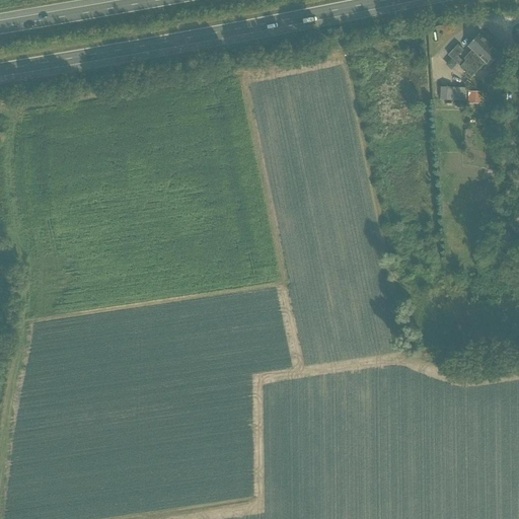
[(466,62),(460,67),(469,75),(472,72),(468,68),(490,45),(479,34),(468,47),(472,51),(467,56),(463,60),(466,62)]
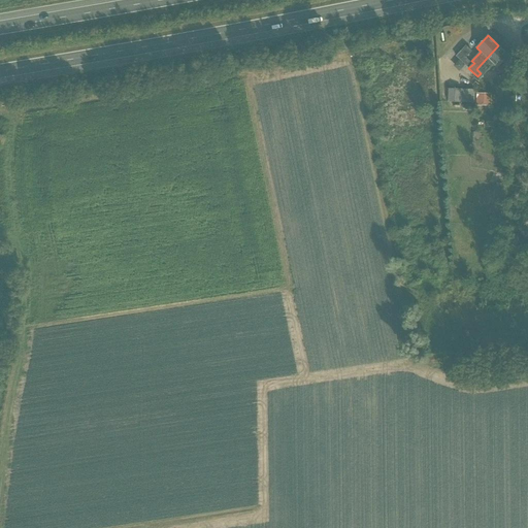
[(498,68),(509,56),(498,45),(476,69),(481,73),(477,76),(480,79),(488,70),(488,71),(494,64),(498,68)]
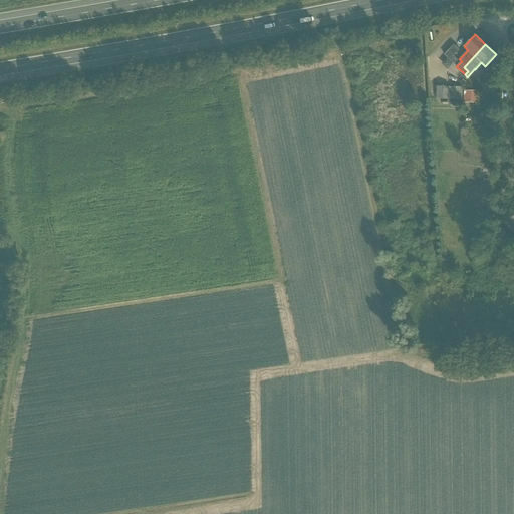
[(454,64),(458,60),(454,56),(459,50),(454,45),(444,55),(454,64)]
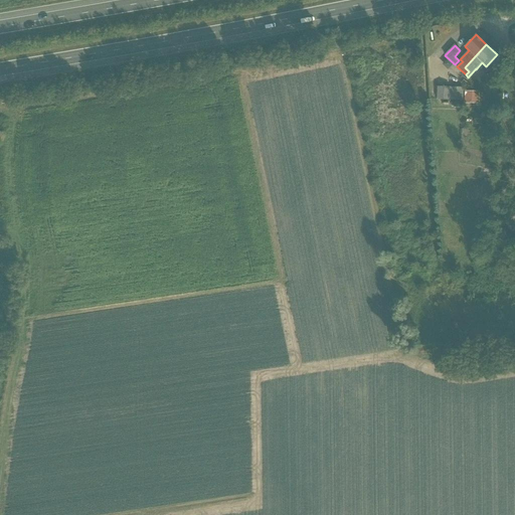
[(479,82),(471,82),(471,92),(479,92),(479,82)]
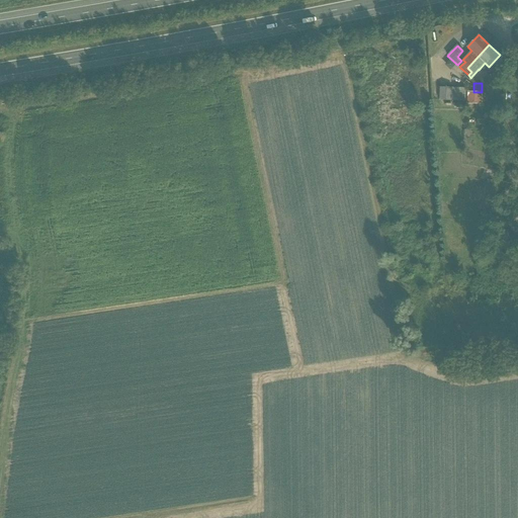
[(452,100),(453,88),(440,87),(440,100),(452,100)]
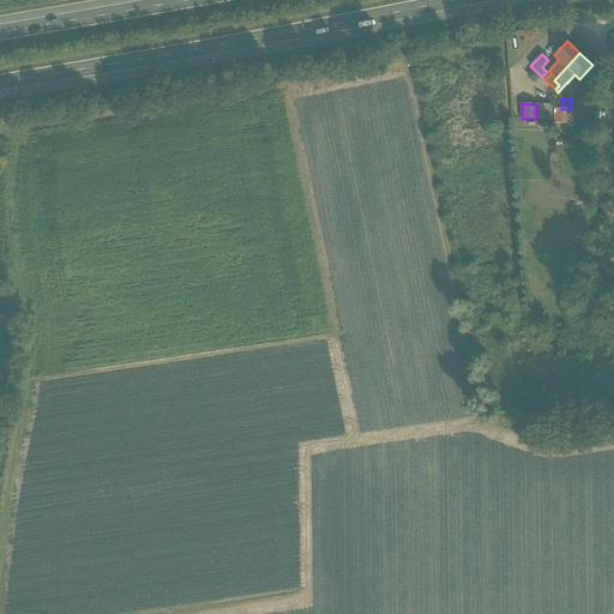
[(537,104),(536,119),(552,120),(552,109),(552,104),(537,104)]
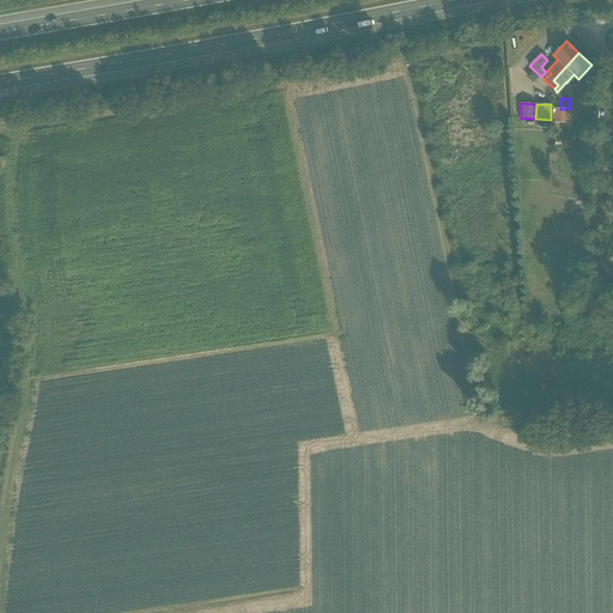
[(554,109),(554,122),(570,122),(570,109),(554,109)]
